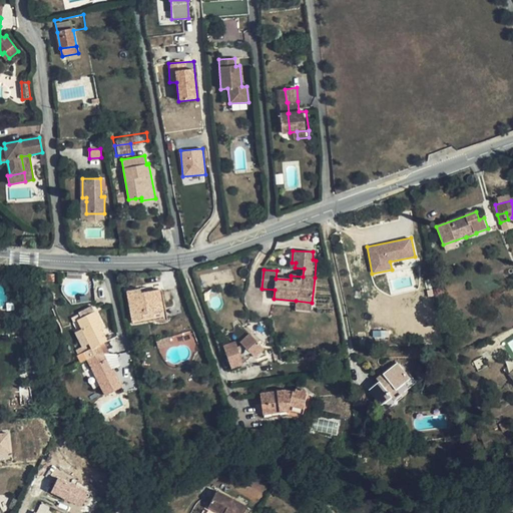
[(141,293),(140,289),(127,291),(132,321),(154,317),(154,320),(168,318),(166,311),(163,311),(159,290),(141,293)]
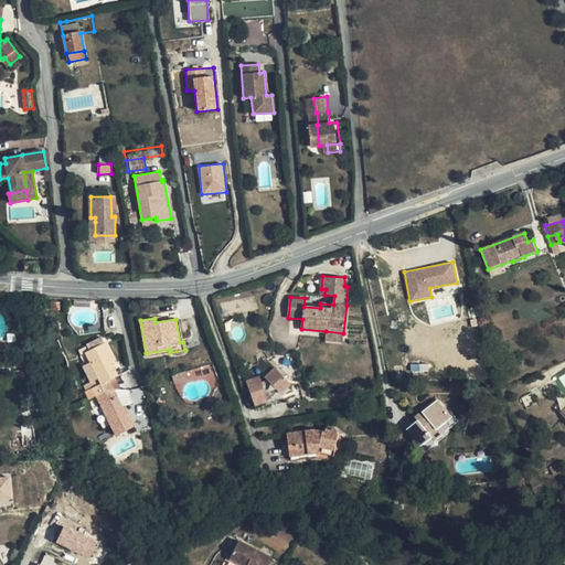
[(343,333),(326,331),(324,340),(343,341),(343,333)]
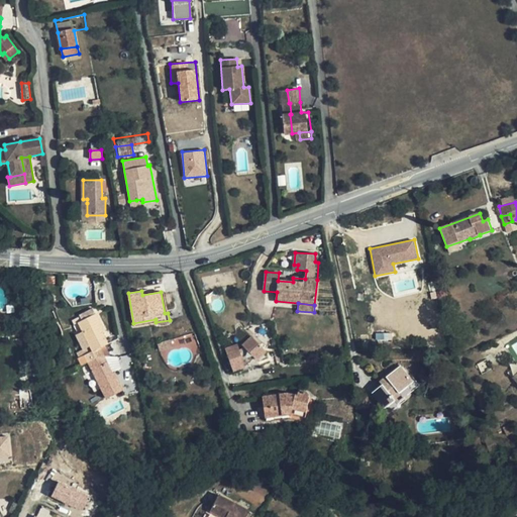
[(105,332),(96,314),(79,323),(90,346),(93,351),(85,355),(88,363),(106,399),(124,390),(115,372),(113,373),(104,355),(100,347),(108,343),(103,333),(105,332)]
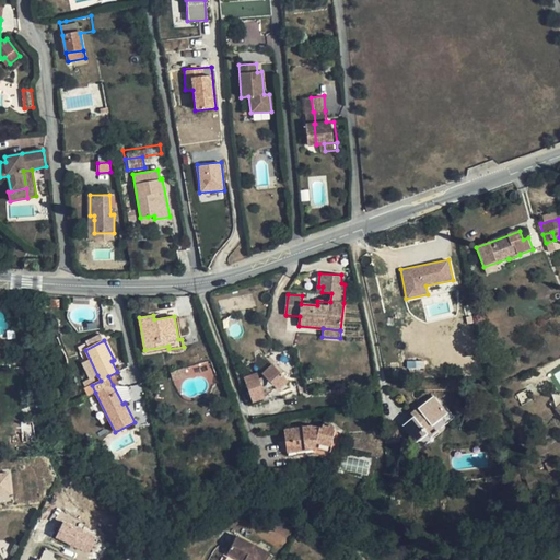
[(294,352),(281,351),(281,358),(282,369),(294,369),(294,352)]
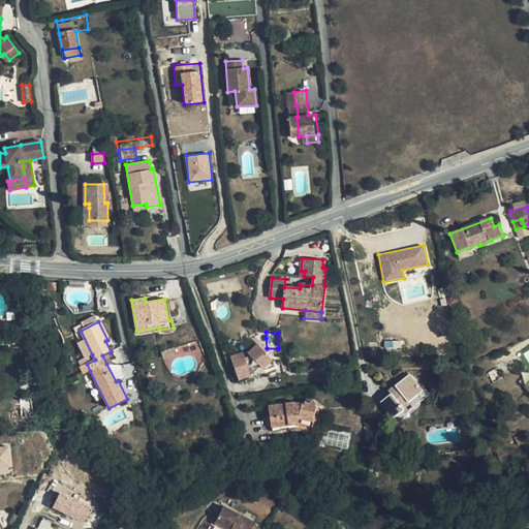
[(257,343),(247,351),(262,370),(272,362),(257,343)]
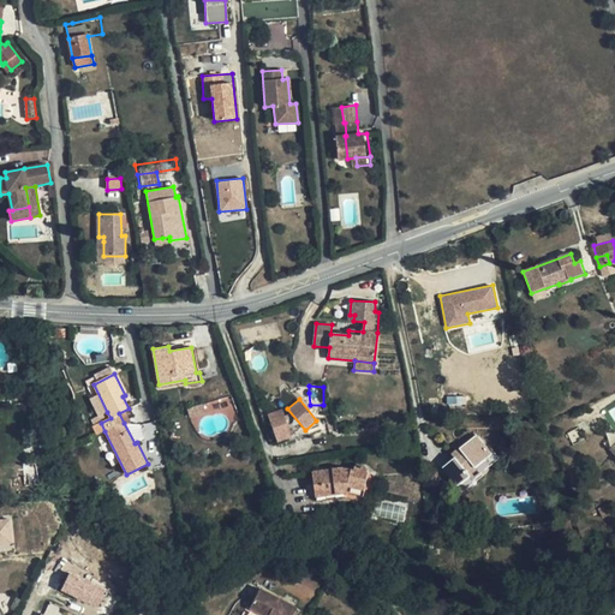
[(206,416),(202,405),(189,408),(191,421),(206,416)]
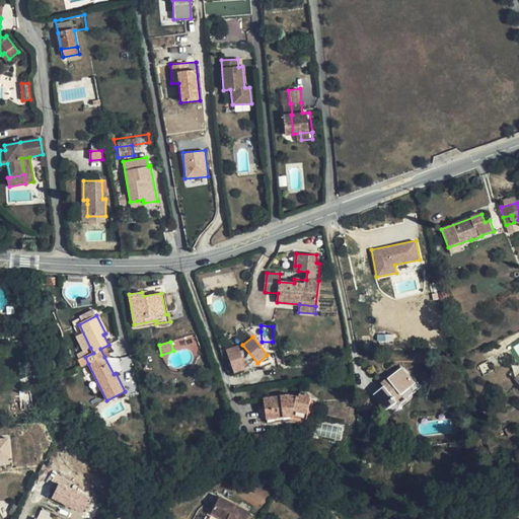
[(225,350),(234,373),(246,369),(238,345),(225,350)]
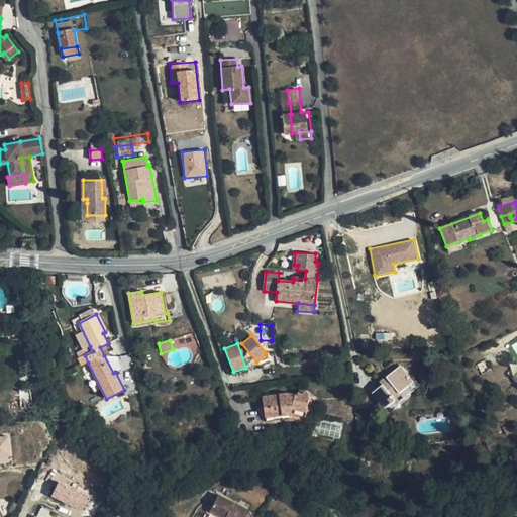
[(93,351),(90,346),(82,350),(85,355),(93,351)]
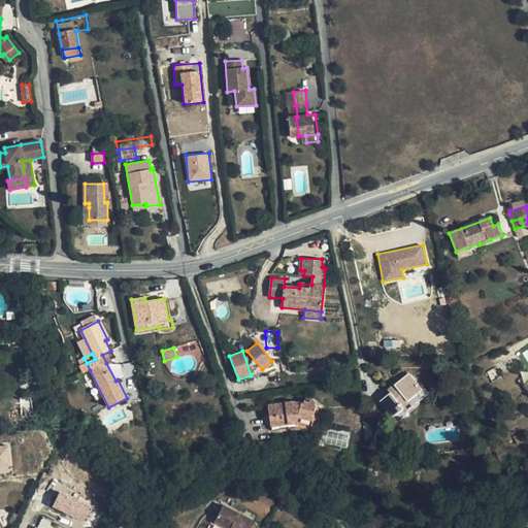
[(120,364),(106,363),(116,381),(118,380),(124,376),(120,364)]
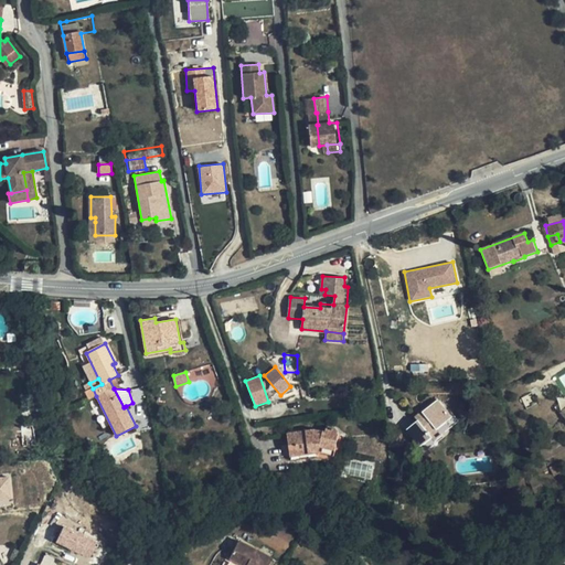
[(452,417),(438,401),(424,413),(426,416),(419,422),(419,420),(407,429),(422,447),(424,445),(433,437),(436,440),(443,435),(438,429),(452,417)]
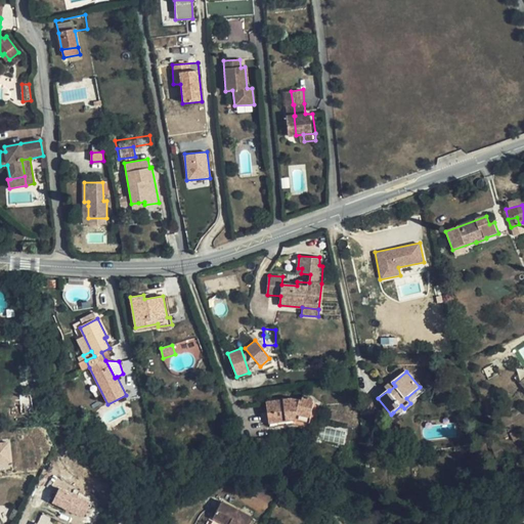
[(395,386),(393,383),(387,387),(389,390),(389,391),(395,386)]
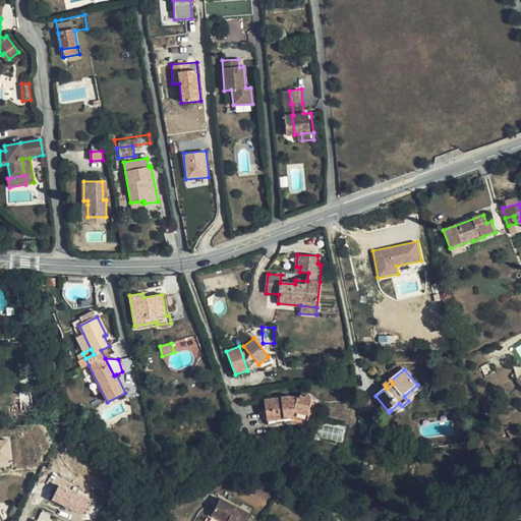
[(423,389),(419,383),(417,385),(404,396),(408,401),(423,389)]
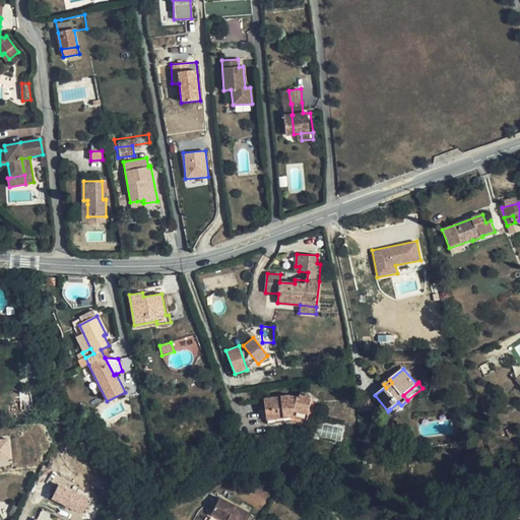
[(310,395),(308,394),(305,394),(303,394),(302,396),(301,398),(299,398),(289,396),(281,397),(265,399),(267,420),(284,417),(290,416),(295,417),(308,420),(309,414),(311,403),(312,399),(311,399),(311,398),(311,396),(310,395)]
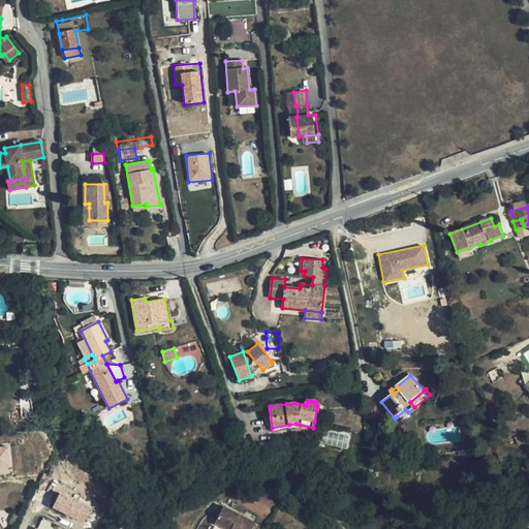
[(378,418),(376,405),(365,406),(366,419),(378,418)]
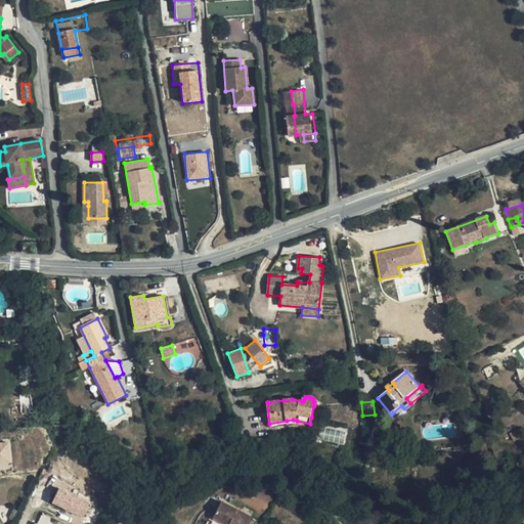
[(404,408),(401,405),(393,412),(397,418),(405,410),(404,408)]
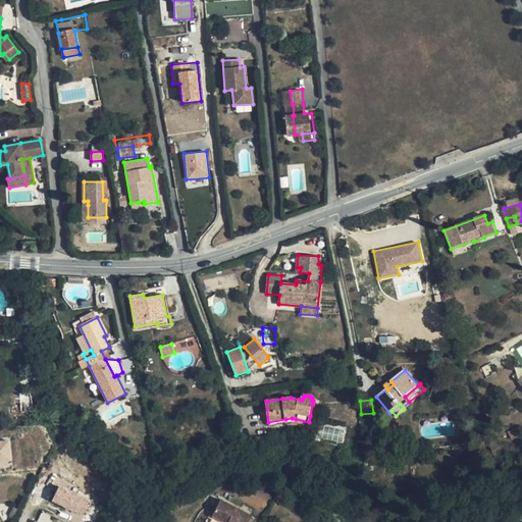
[(521,435),(517,427),(508,431),(512,439),(521,435)]
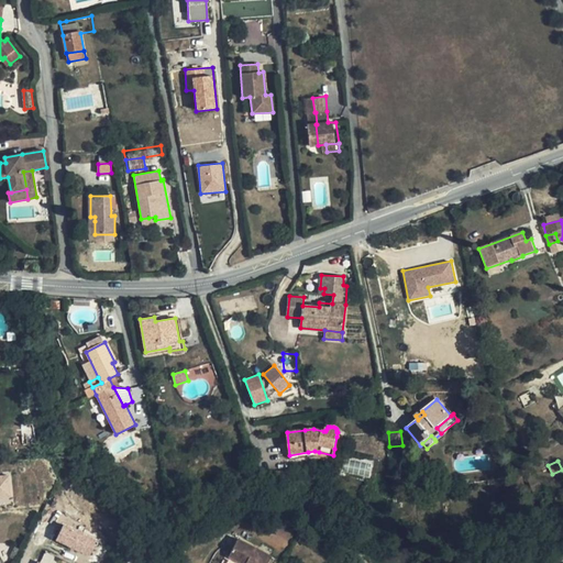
[(11,474),(0,475),(0,500),(13,499),(11,474)]
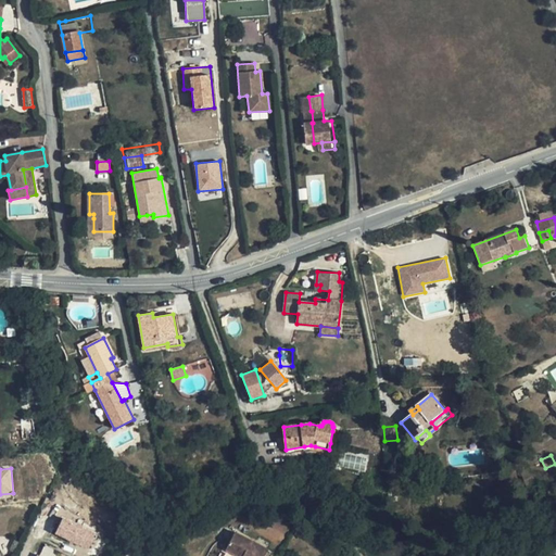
[(536,484),(530,468),(521,472),(528,488),(536,484)]
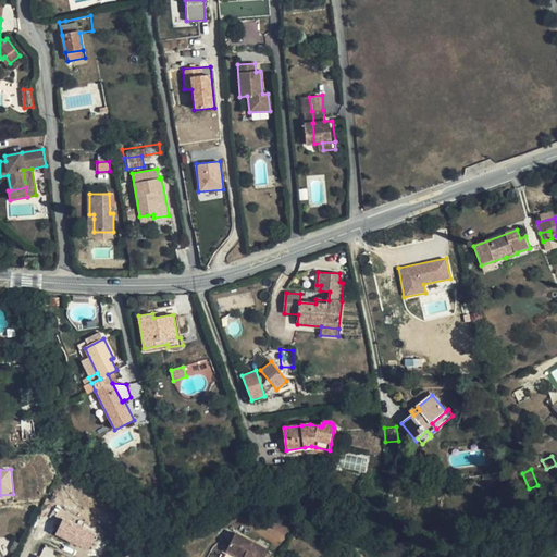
[(504,481),(503,472),(494,474),(495,482),(504,481)]
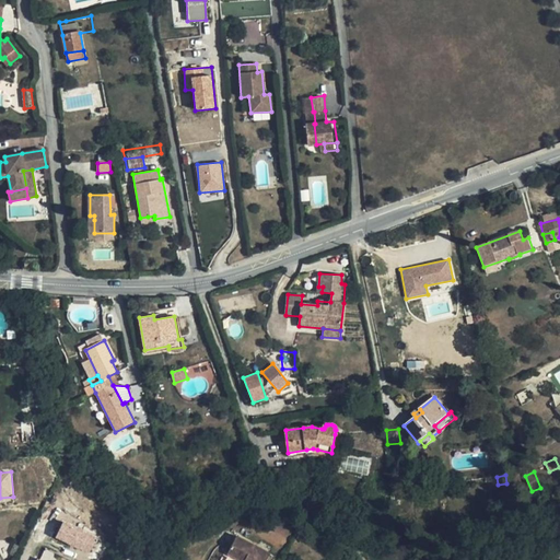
[(60,523),(55,540),(91,552),(96,535),(60,523)]
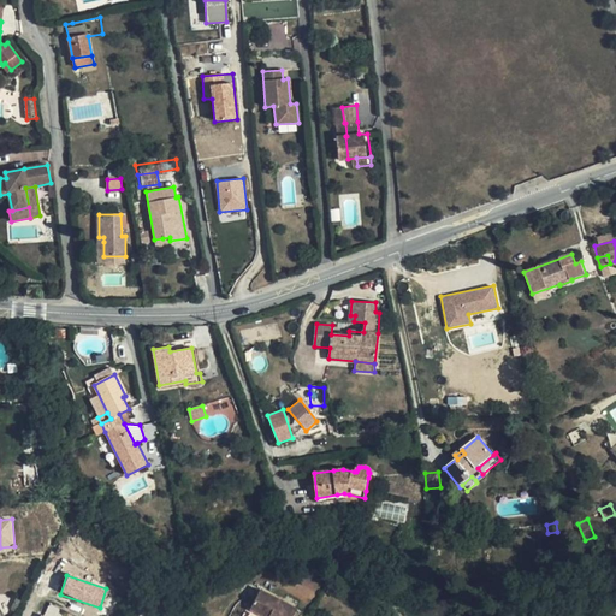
[(290,615),(297,603),(260,584),(247,609),(260,615),(290,615)]
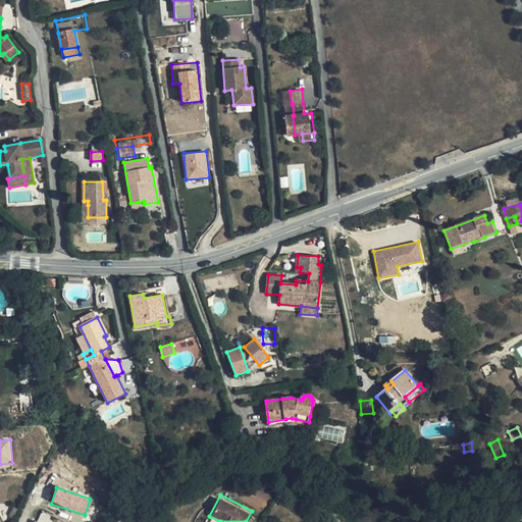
[(37,521),(39,521),(45,521),(49,515),(42,512),(37,521)]
